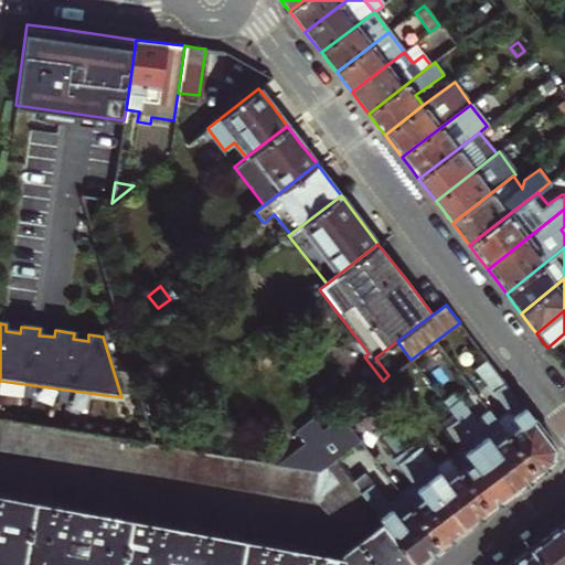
[(488,360),(477,369),(508,408),(494,418),(537,473),(554,461),(555,454),(556,446),(488,360)]
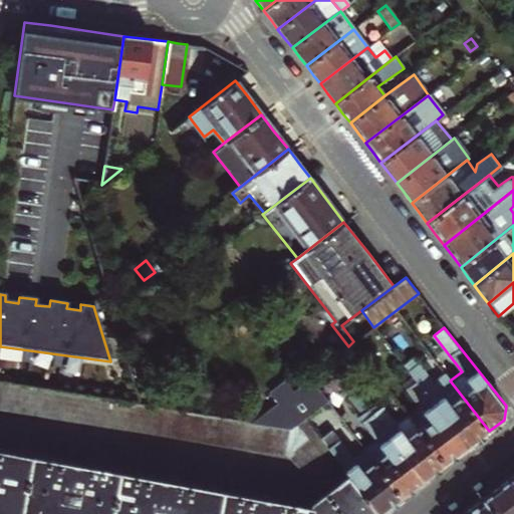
[(450,380),(444,372),(432,381),(412,356),(402,363),(413,376),(467,447),(479,438),(489,431),(450,380)]
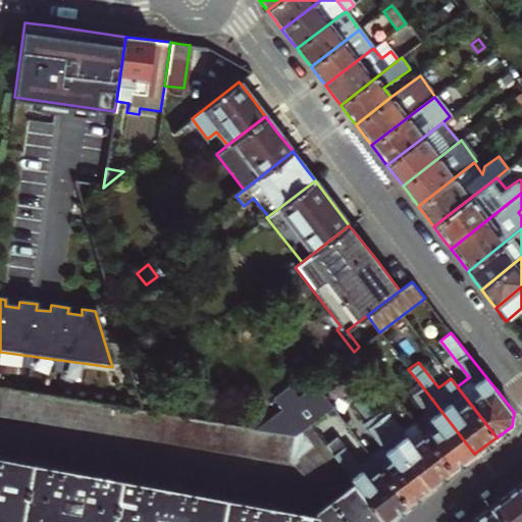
[(419,382),(409,390),(426,413),(415,421),(453,470),(463,462),(474,454),(419,382)]
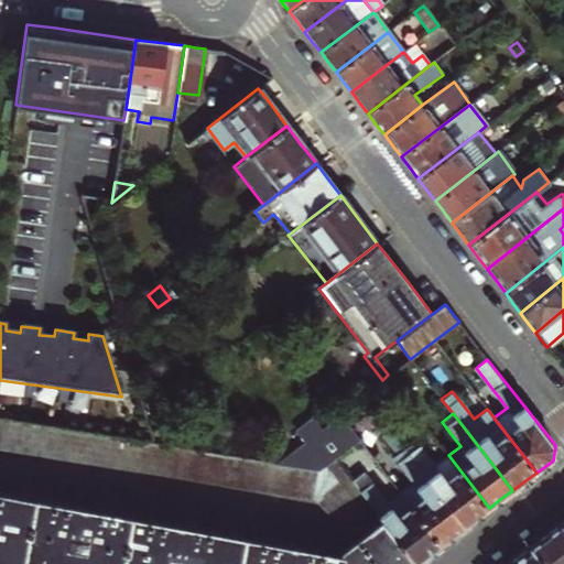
[(305,444),(280,463),(320,469),(328,462),(336,456),(359,440),(342,416),(323,431),(313,418),(295,430),(305,444)]
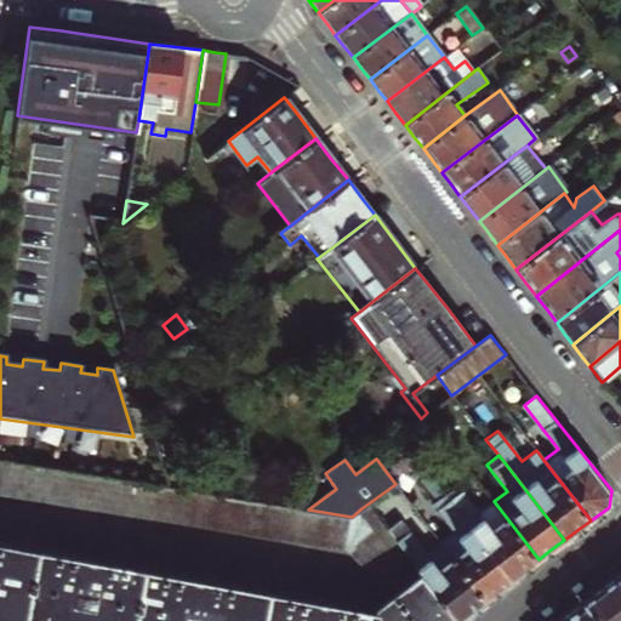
[(0,494),(347,547),(387,600),(415,580),(362,508),(352,517),(308,510),(169,488),(0,461),(0,494)]
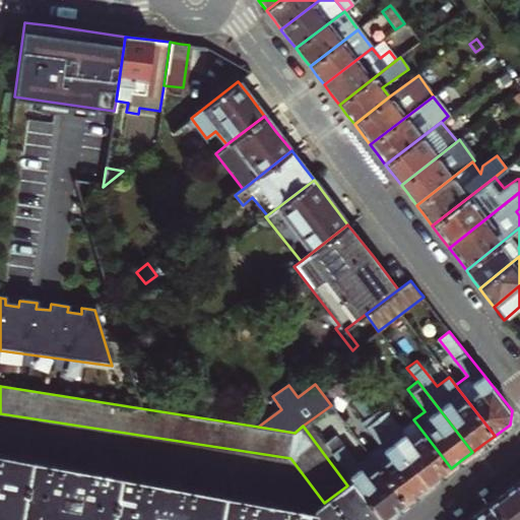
[(351,401),(362,415),(364,413),(367,417),(373,414),(359,395),(351,401)]
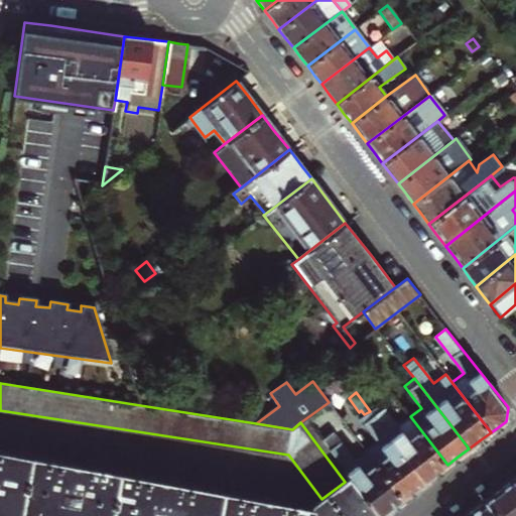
[(410,416),(398,425),(385,407),(379,411),(376,407),(370,411),(425,482),(436,474),(447,465),(410,416)]
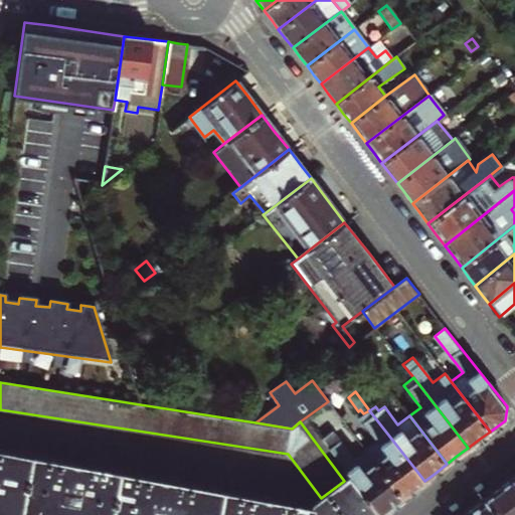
[(369,410),(363,413),(367,418),(362,422),(376,442),(365,449),(403,497),(415,488),(424,481),(369,410)]
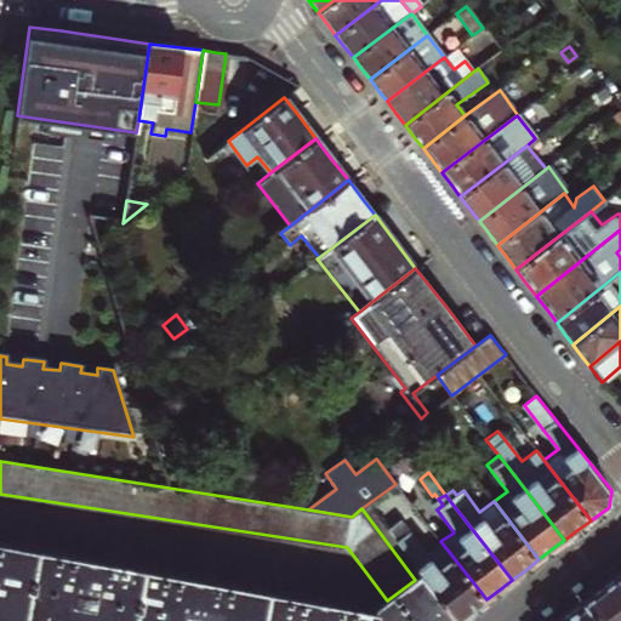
[(362,508),(415,580),(423,574),(389,528),(370,502),(362,508)]
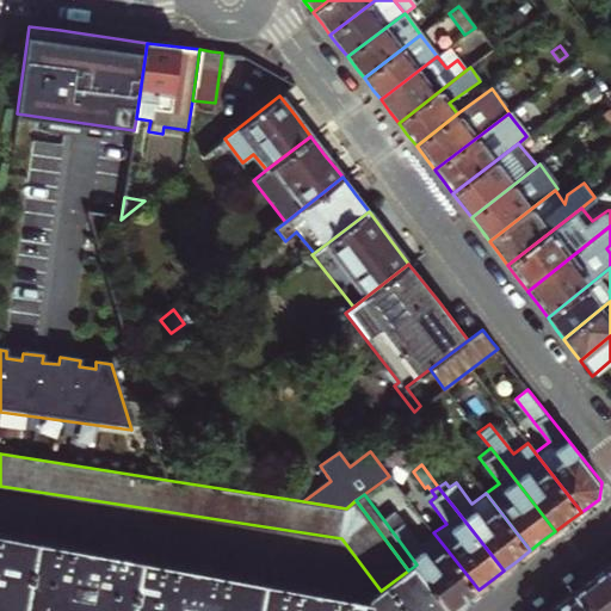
[(417,565),(451,610),(467,598),(479,590),(433,532),(421,542),(396,508),(383,519),(417,565)]
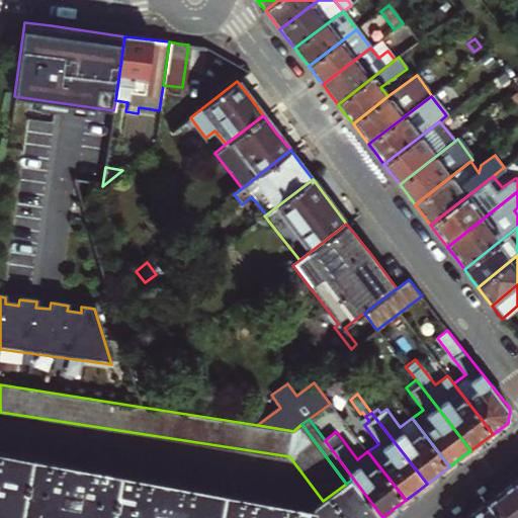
[(311,517),(312,513),(0,455),(0,514),(17,517),(311,517)]
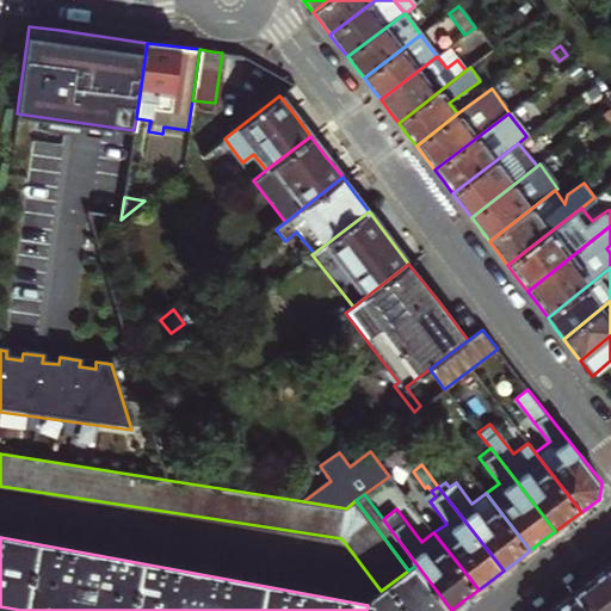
[(449,610),(451,610),(417,565),(408,571),(381,591),(369,600),(368,605),(366,610),(449,610)]
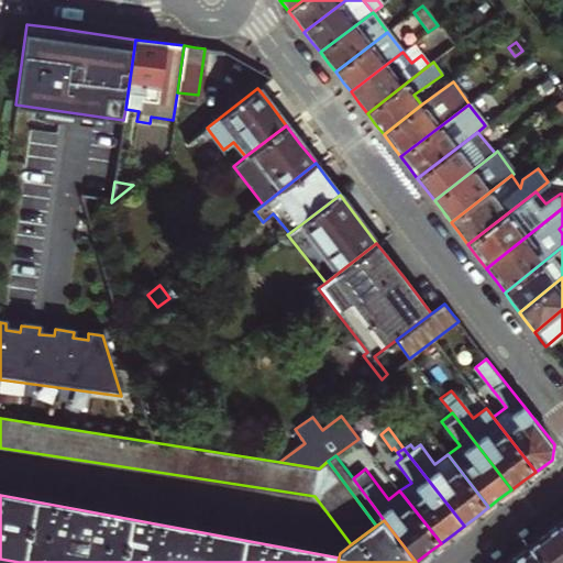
[(562,562),(562,530),(559,525),(542,537),(528,548),(539,562),(562,562)]
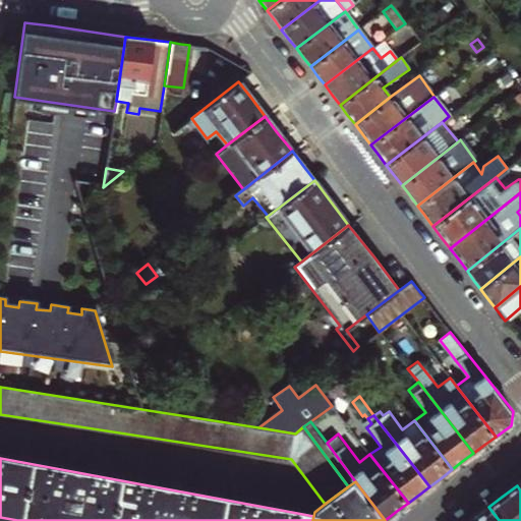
[(499,520),(488,507),(472,519),(469,520),(499,520)]
